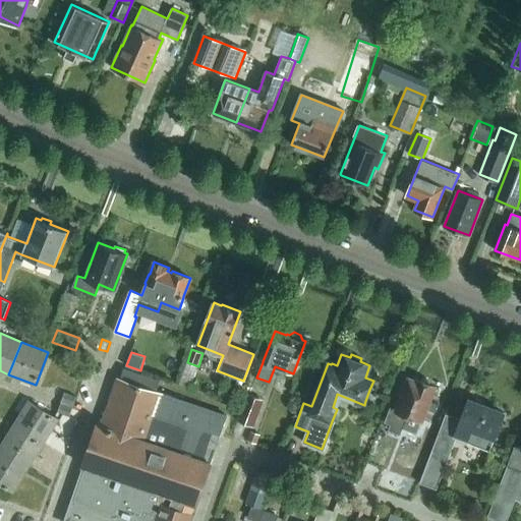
[(136,374),(133,384),(117,378),(101,424),(98,423),(82,466),(84,466),(72,502),(74,503),(67,520),(189,520),(195,505),(196,505),(211,462),(210,462),(226,415),(157,391),(159,383),(136,374)]
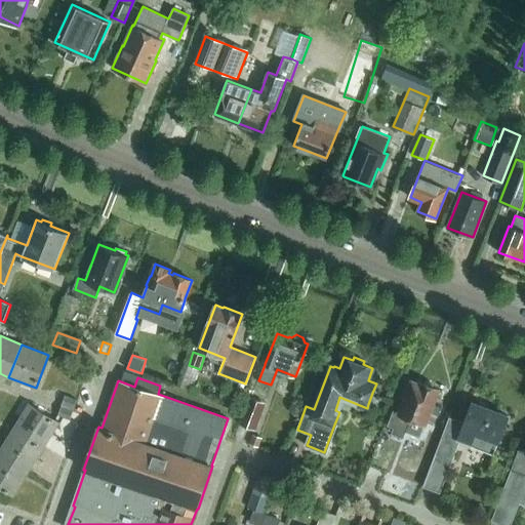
[(439,390),(420,382),(419,384),(411,380),(399,413),(394,411),(389,425),(395,427),(392,433),(403,437),(410,417),(426,422),(439,390)]
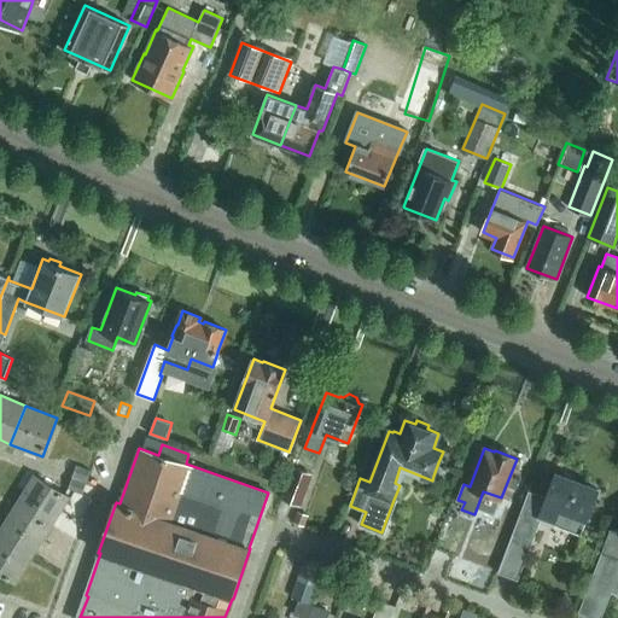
[(92,471),(77,466),(69,489),(83,495),(92,471)]
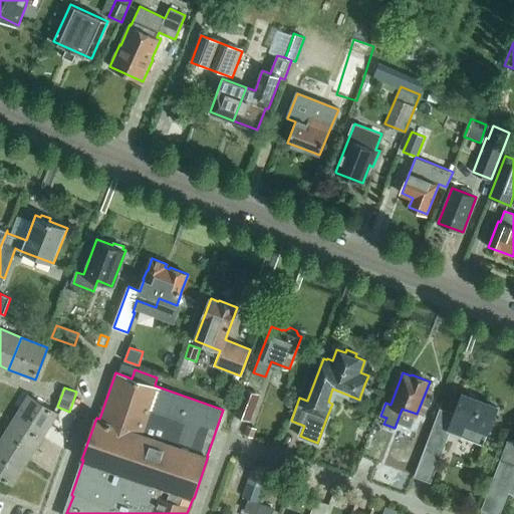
[(261,395),(246,390),(236,416),(251,422),(261,395)]
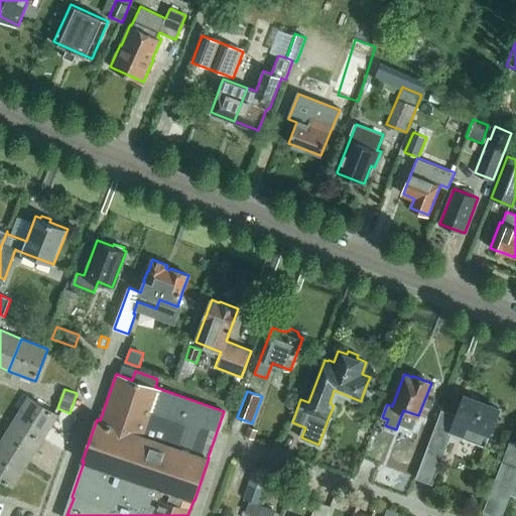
[(499,409),(464,395),(455,418),(439,413),(415,478),(431,484),(452,433),(485,446),(499,409)]
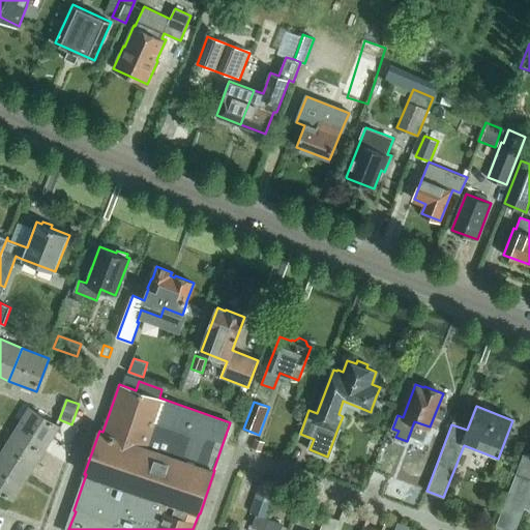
[(30,407),(15,432),(45,450),(60,425),(30,407)]
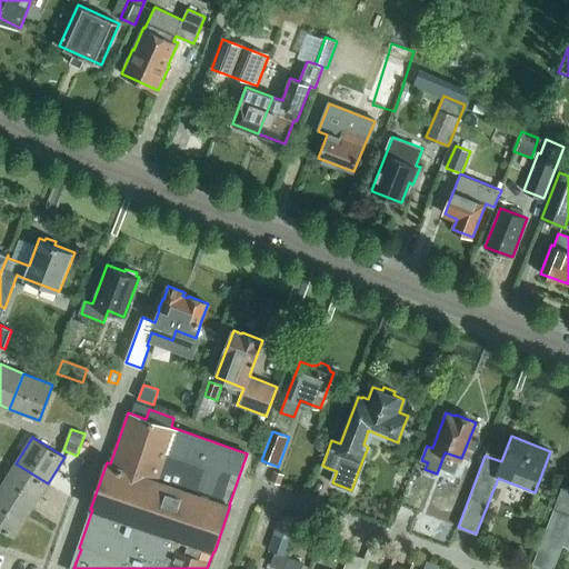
[(48,483),(16,463),(0,488),(0,490),(31,510),(48,483)]
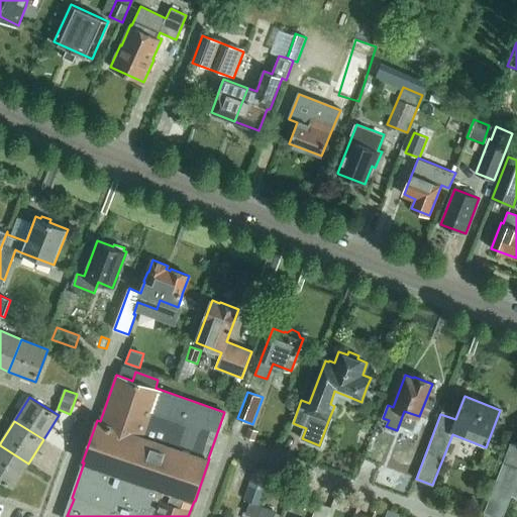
[(249,427),(245,437),(254,440),(259,431),(249,427)]
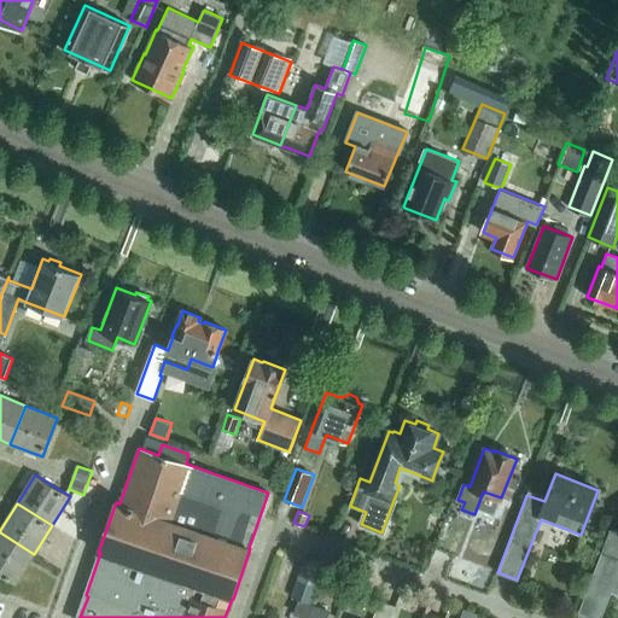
[(617,531),(611,529),(590,582),(617,593),(617,531)]
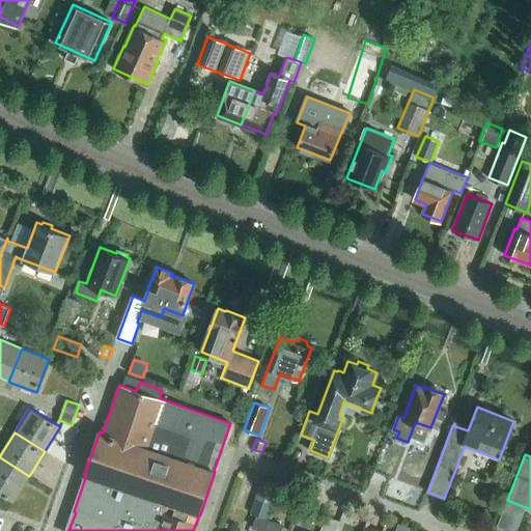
[(29,476),(0,457),(0,492),(14,501),(29,476)]
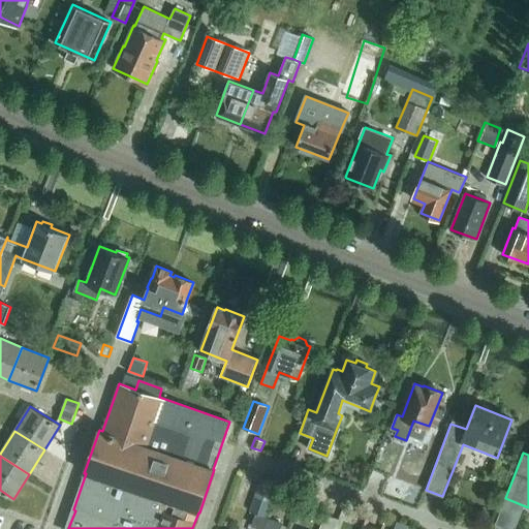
[(251,511),(256,514),(268,517),(278,486),(261,479),(251,511)]
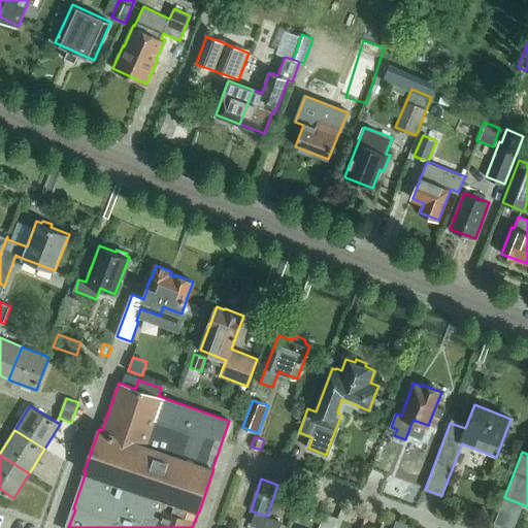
[(267,516),(256,513),(251,524),(262,527),(264,527),(269,517),(267,516)]
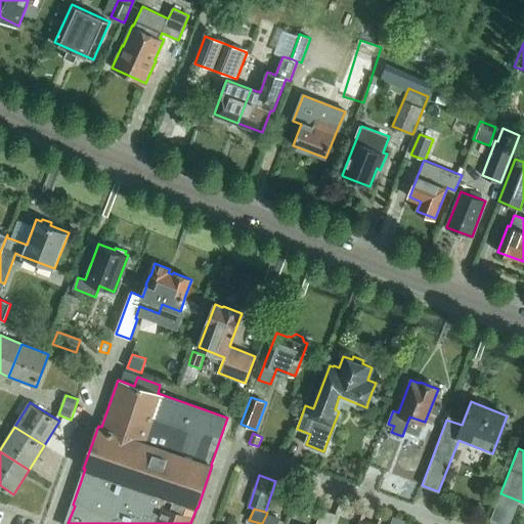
[(278,523),(281,518),(267,513),(262,523),(278,523)]
